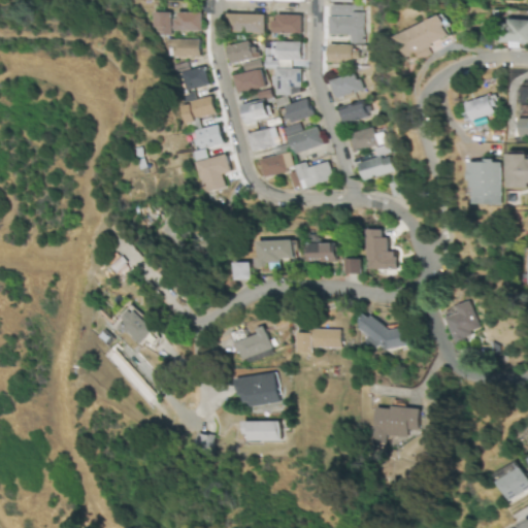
[(329,34),(351,35),(350,44),(363,44),(364,6),(331,5),(331,15),(330,15),(329,34)]
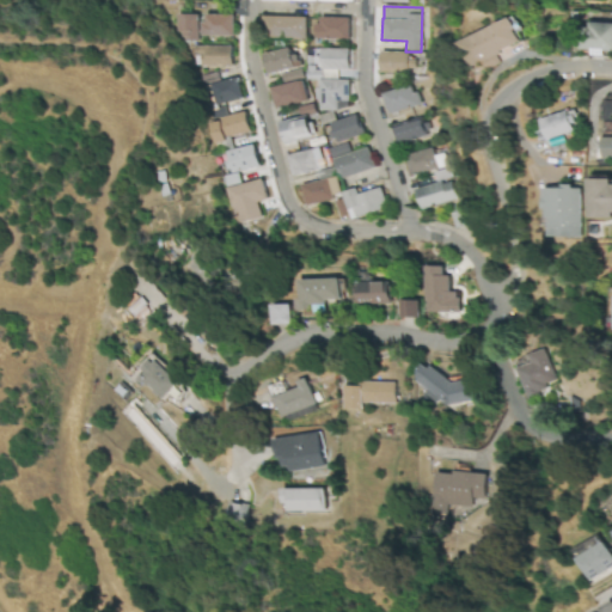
[(197,41),(197,13),(178,13),(178,41),(197,41)]
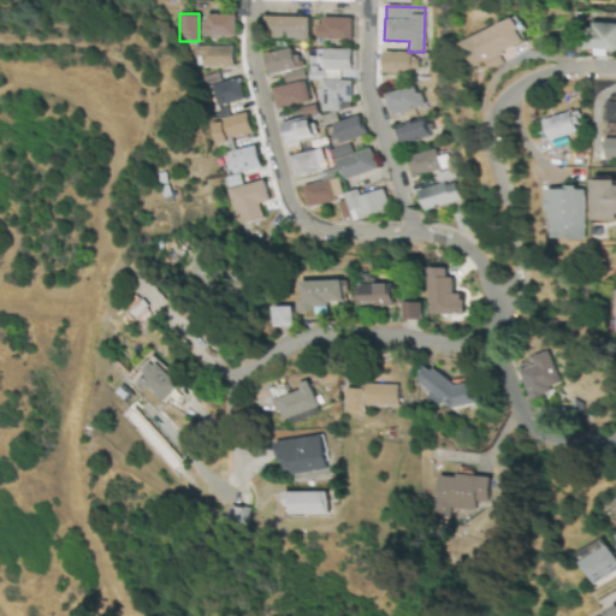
[(235,15),(202,15),(202,36),(235,36),(235,15)]
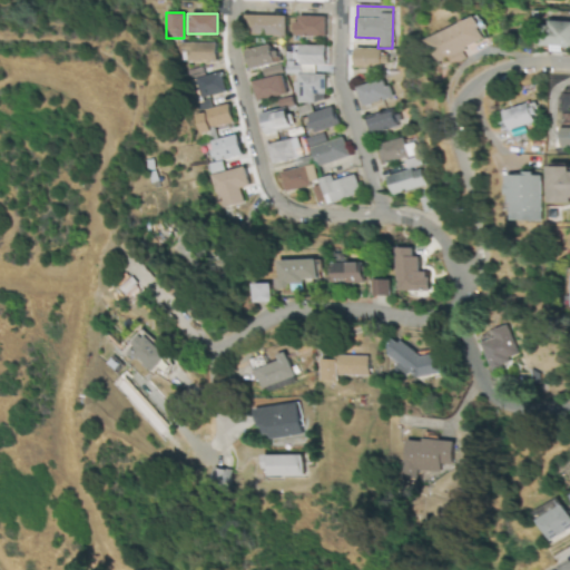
[(285,36),(285,16),(247,15),(246,35),(285,36)]
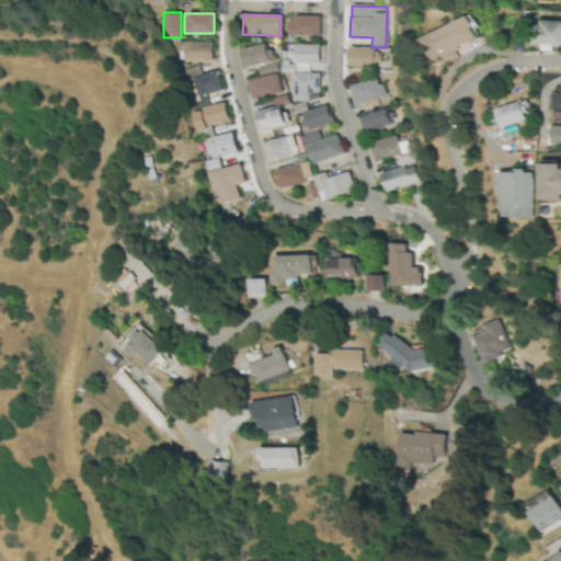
[(321,16),(292,15),(290,36),(321,36),(321,16)]
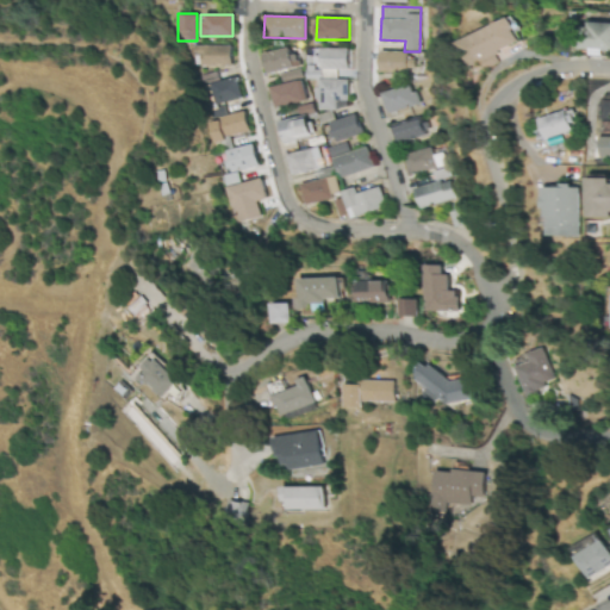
[(479,73),(502,62),(497,53),(520,42),(509,19),(464,39),(479,73)]
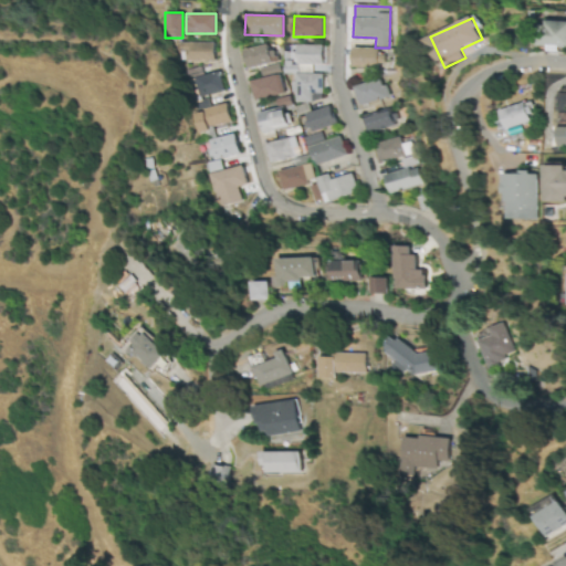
[(565,46),(565,21),(538,20),(537,45),(565,46)]
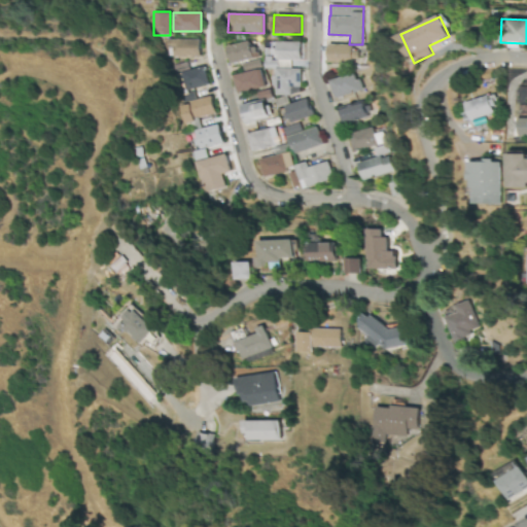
[(200,40),(167,39),(166,57),(200,57),(200,40)]
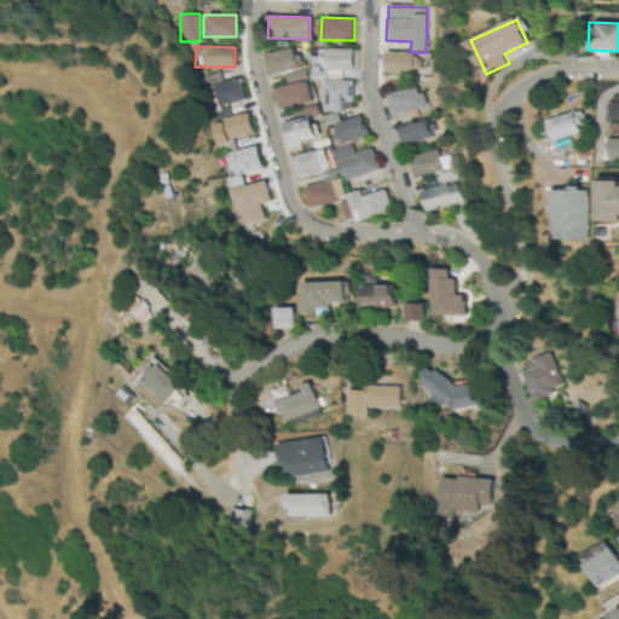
[(271,75),(302,68),(296,47),(266,55),(271,75)]
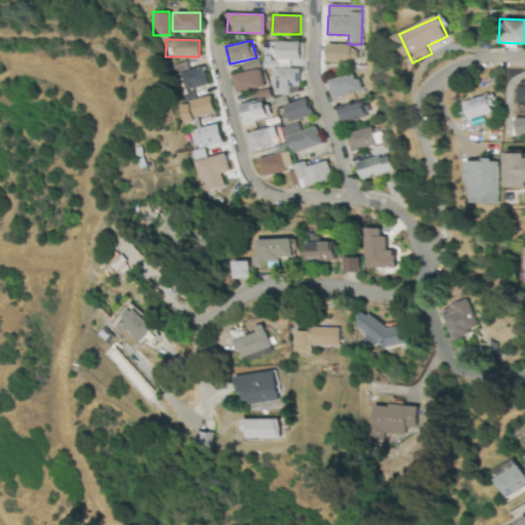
[(299,61),(299,42),(275,41),(275,55),(264,55),(263,68),(276,68),(276,59),(299,61)]
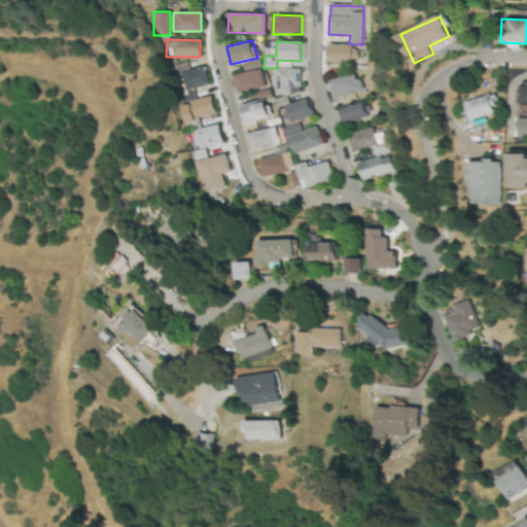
[(352,45),(328,44),(327,63),(352,63),(352,45)]
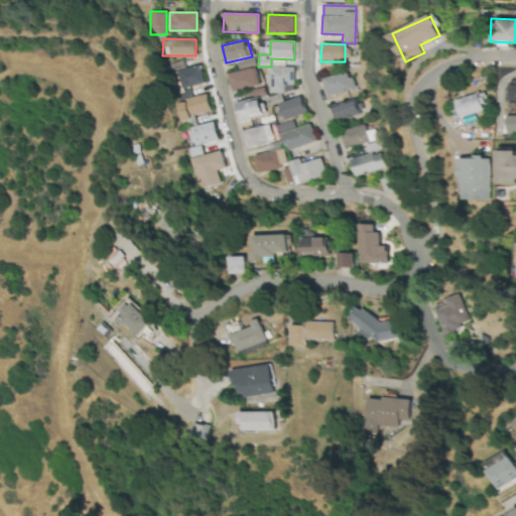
[(237,61),(238,70),(256,68),(255,58),(237,61)]
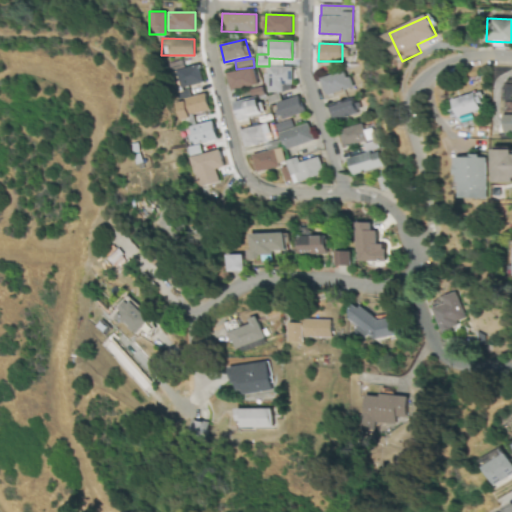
[(203,83),(199,65),(171,71),(174,89),(203,83)]
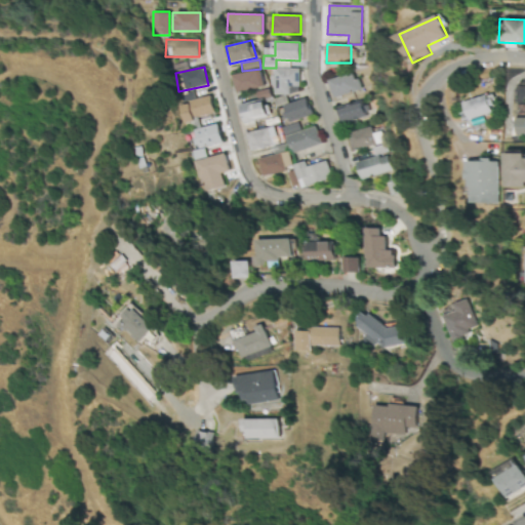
[(298,68),(272,69),(273,94),(299,93),(298,68)]
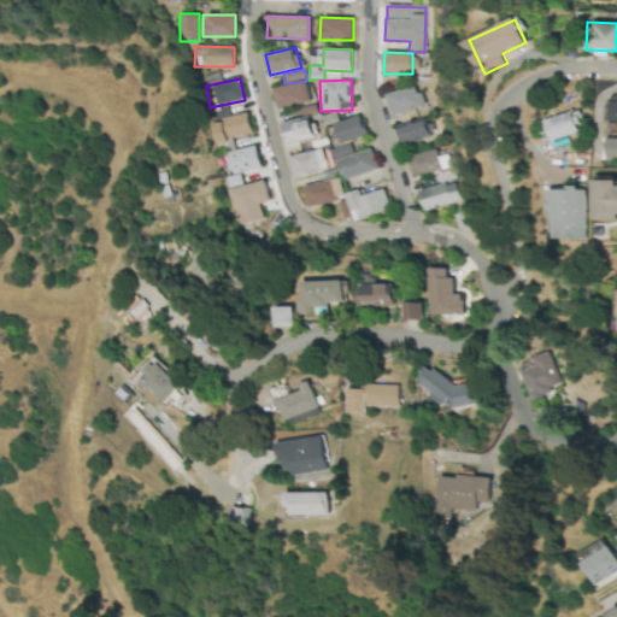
[(311,103),(305,81),(272,89),(278,110),(311,103)]
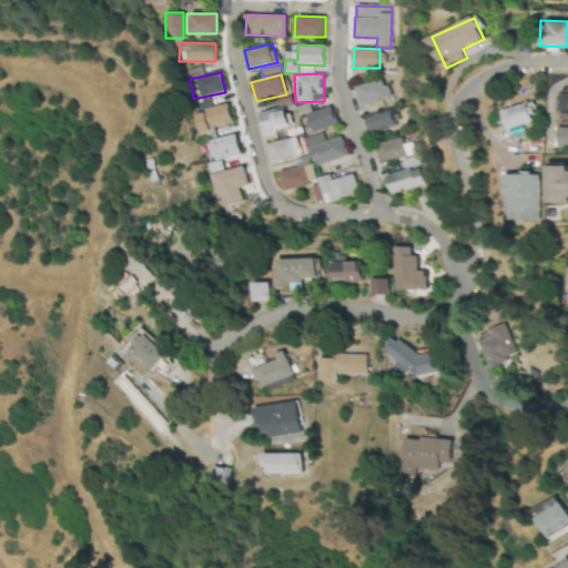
[(356,85),(359,105),(389,99),(385,79),(356,85)]
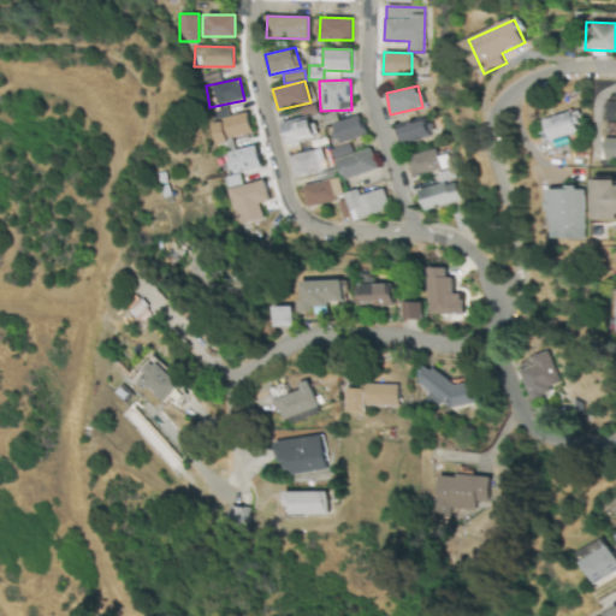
[(252,134),(247,113),(209,122),(214,143),(252,134)]
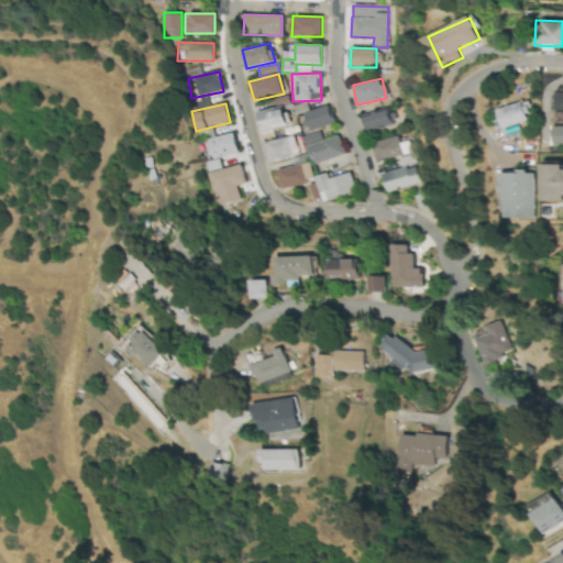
[(310,131),(334,123),(329,106),(304,113),(310,131)]
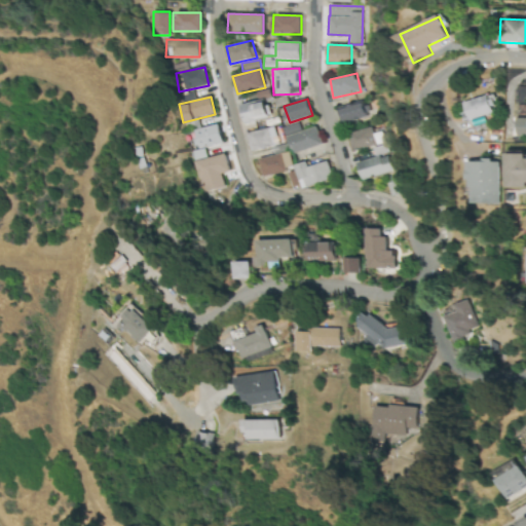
[(268,117),(264,100),(239,105),(245,123),(268,117)]
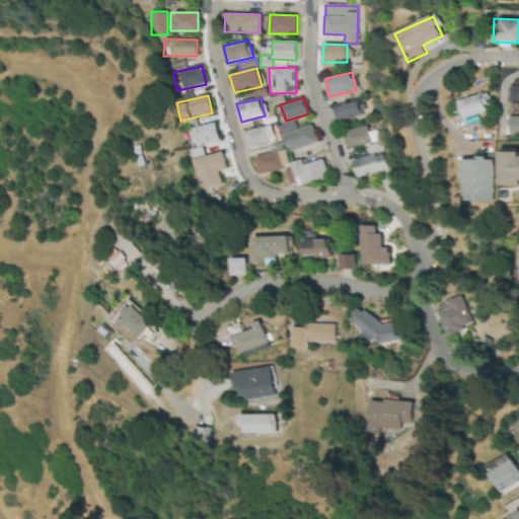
[(339,121),(362,116),(358,100),(335,105),(339,121)]
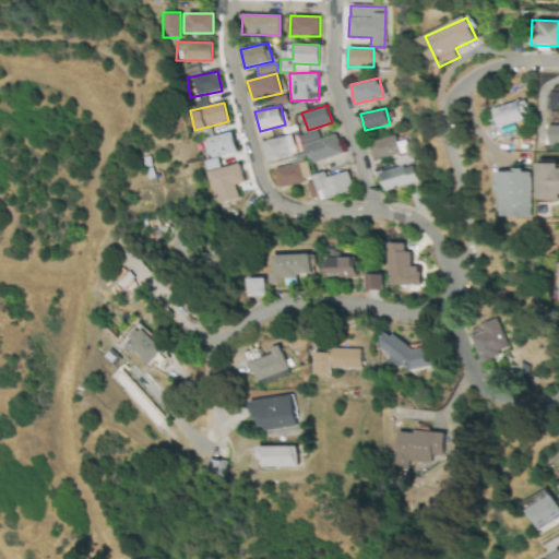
[(301,135),(310,164),(343,154),(336,134),(321,140),(318,130),(301,135)]
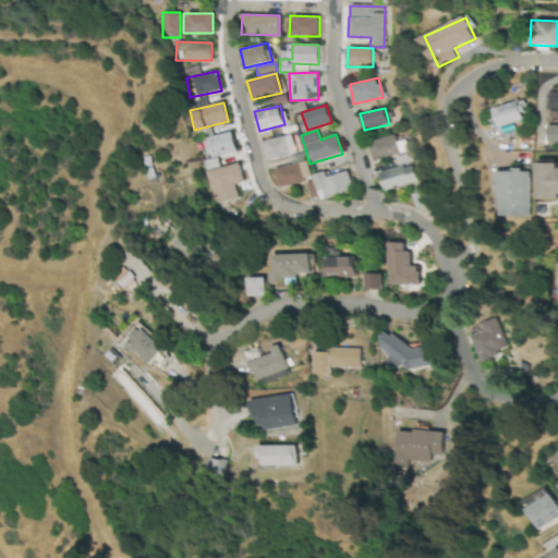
[(204,138),(208,158),(237,152),(232,132),(204,138)]
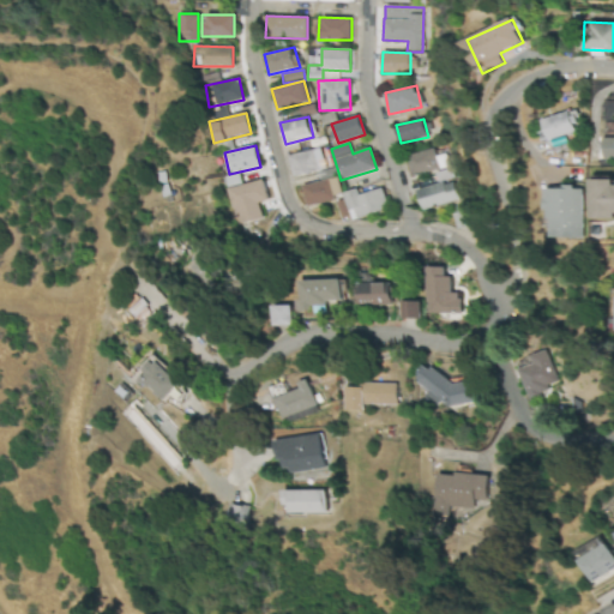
[(326,169),(320,148),(288,156),(294,176),(326,169)]
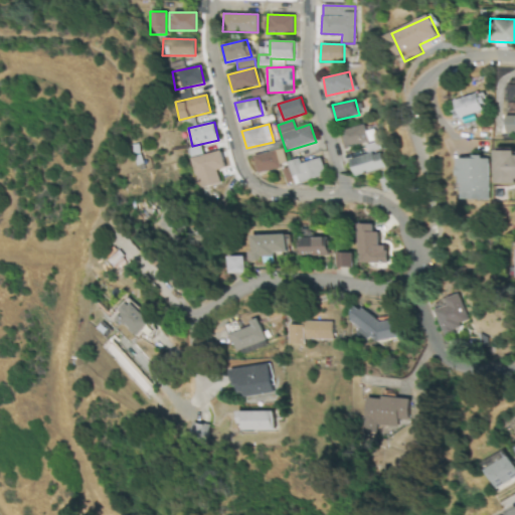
[(365,131),(363,125),(341,130),(344,147),(374,141),(372,130),(365,131)]
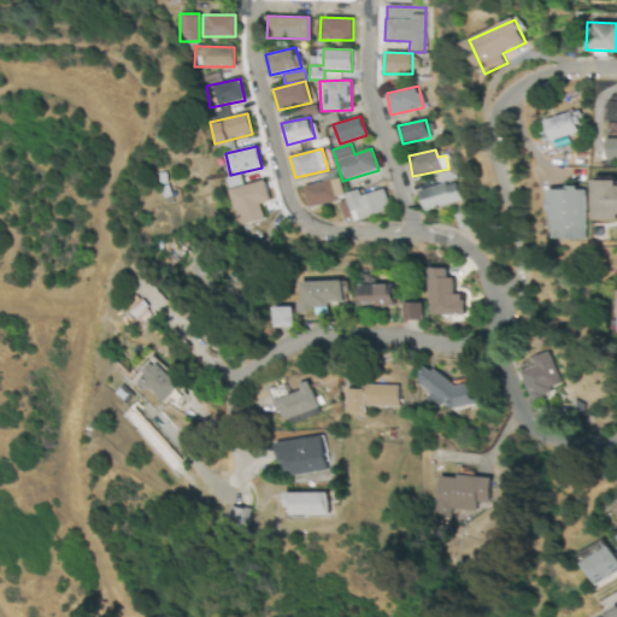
[(309,206),(345,198),(340,177),(304,186),(309,206)]
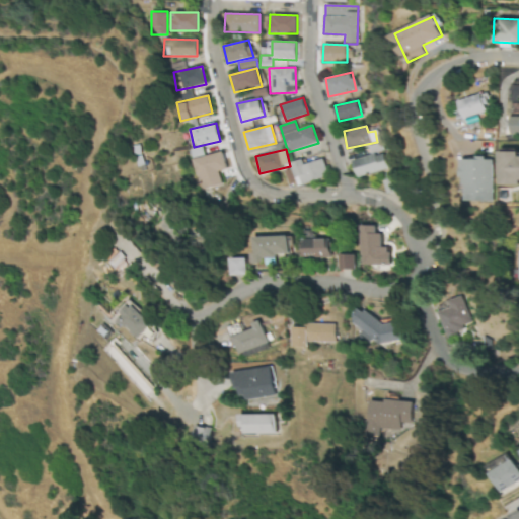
[(352,161),(358,178),(387,168),(381,151),(352,161)]
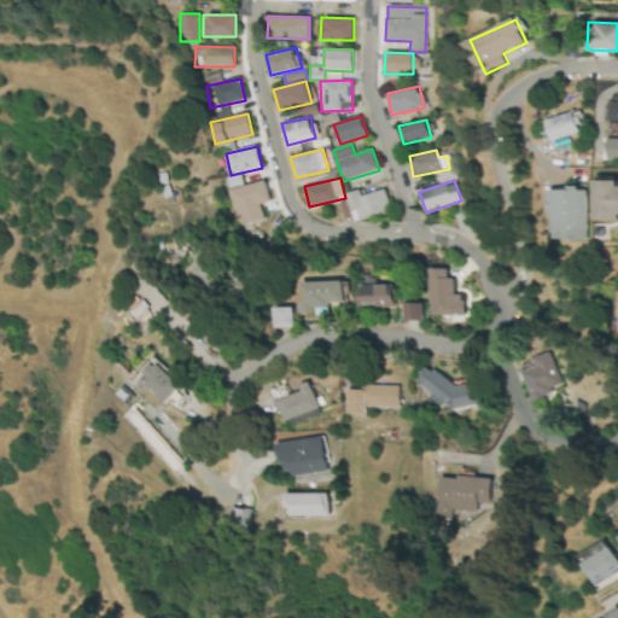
[(269,202),(266,182),(228,188),(234,226),(263,221),(260,204),(269,202)]
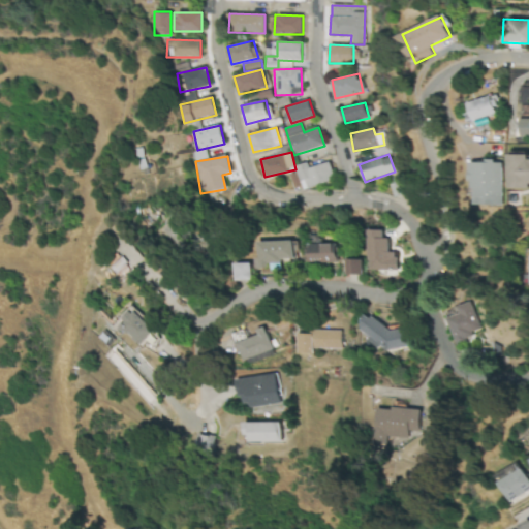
[(503,161),(474,161),(474,205),(502,206),(503,161)]
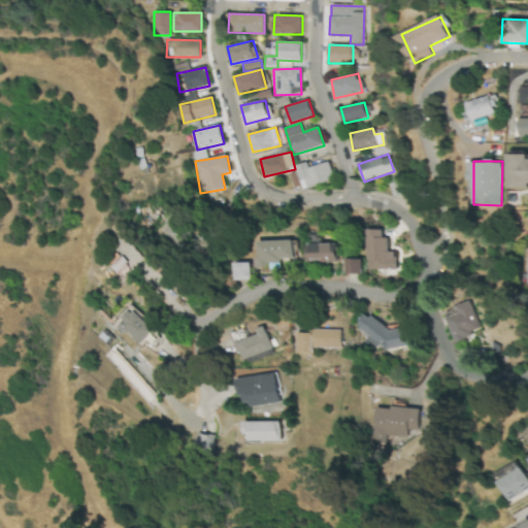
[(302,189),(335,179),(330,162),(309,167),(308,162),(296,165),(302,189)]
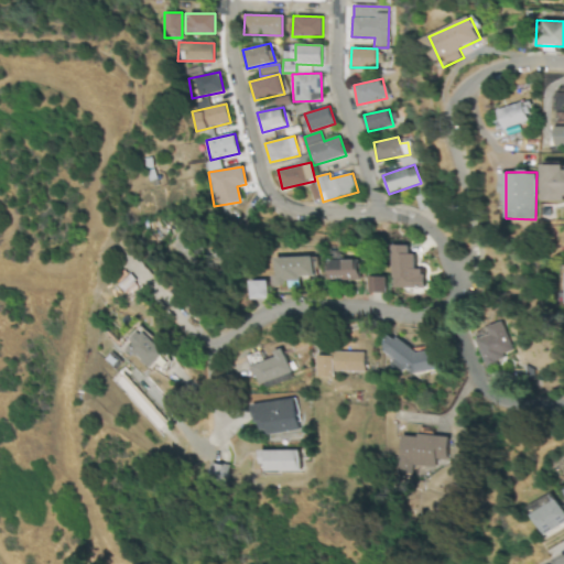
[(169,246),(190,263),(202,249),(182,231),(169,246)]
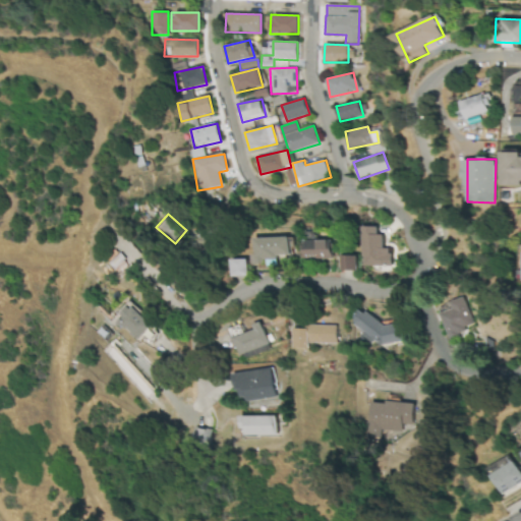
[(391,266),(391,248),(384,248),(383,234),(378,234),(378,226),(361,227),(362,266),(391,266)]
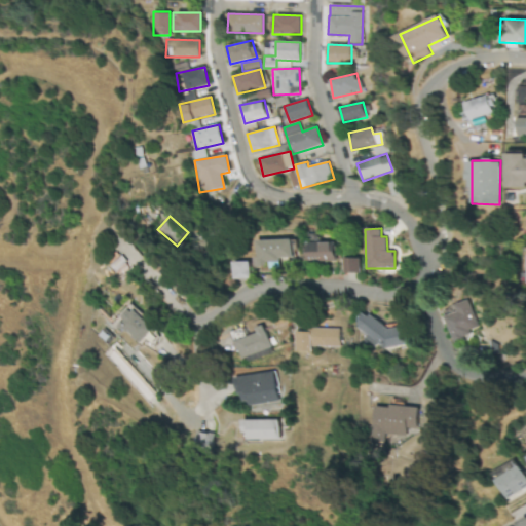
[(305,261),(335,261),(336,242),(305,242),(305,261)]
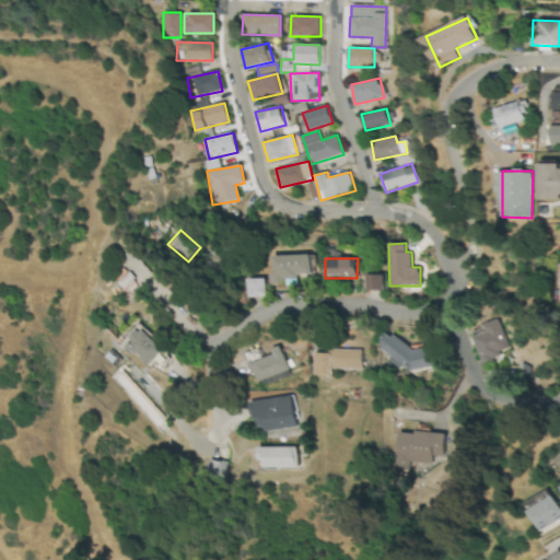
[(384,290),(384,275),(365,275),(365,291),(384,290)]
